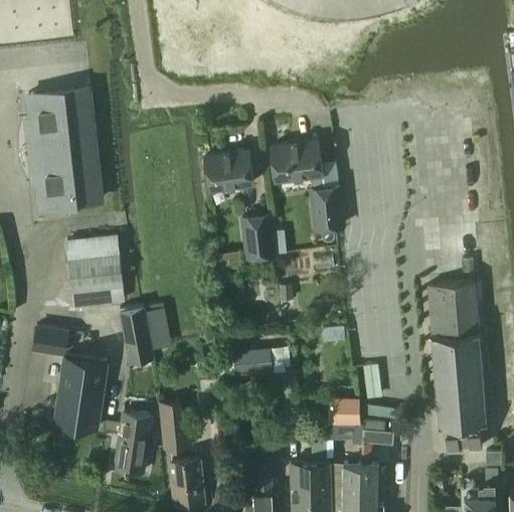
[(418,4),(415,0),(401,0),(407,10),(418,4)]
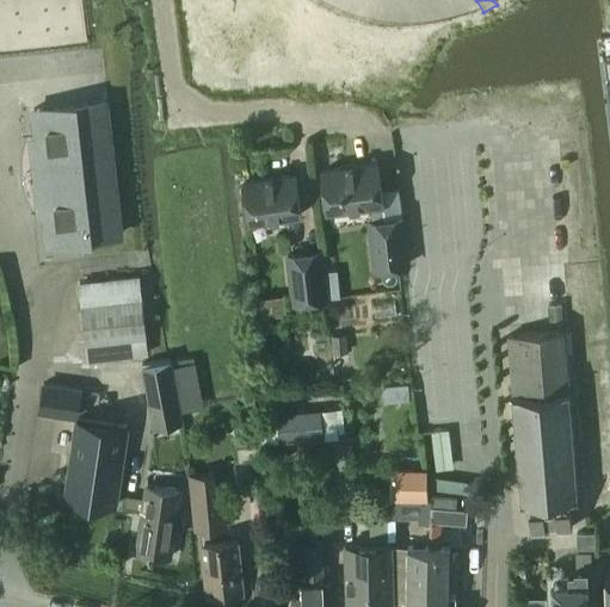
[(103,105),(38,112),(41,141),(47,141),(55,216),(49,217),(53,246),(118,239),(103,105)]
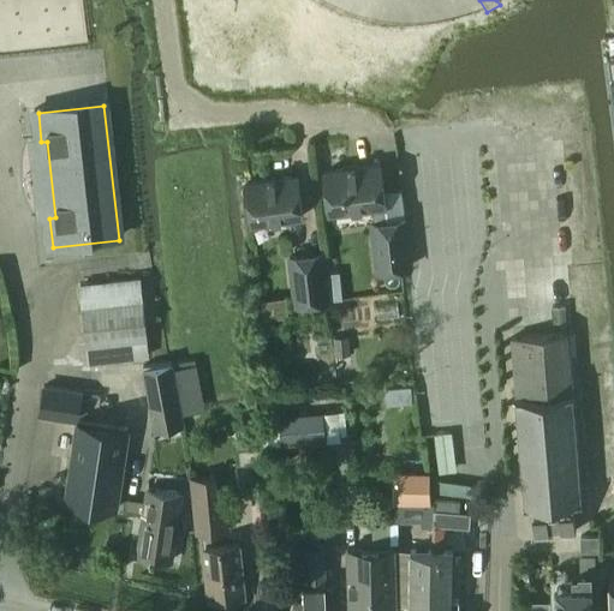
[(380,168),(322,175),(327,219),(371,214),(373,225),(369,225),(373,263),(375,276),(377,276),(400,274),(409,273),(411,273),(405,219),(403,220),(385,221),(382,196),(380,168)]
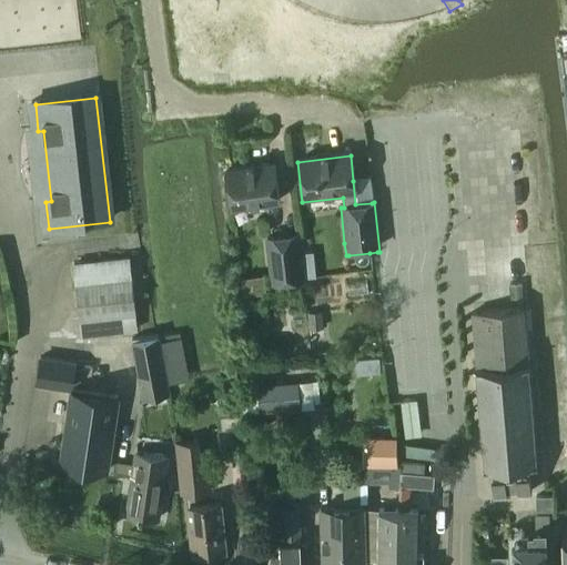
[(280,204),(274,162),(224,169),(230,211),(280,204)]
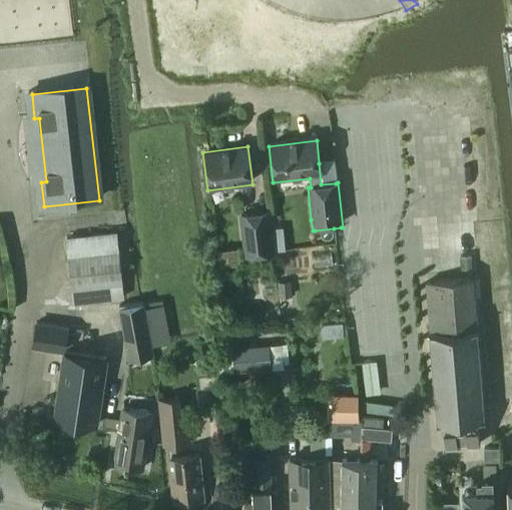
[(272,239),(268,211),(238,215),(243,259),(273,256),(273,251),(272,239)]
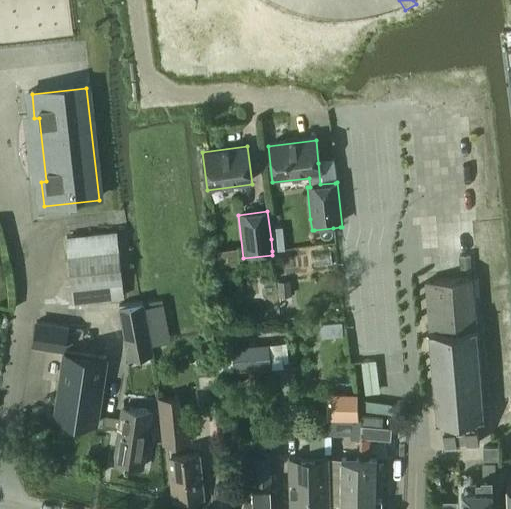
[(122,300),(114,234),(66,239),(73,305),(122,300)]
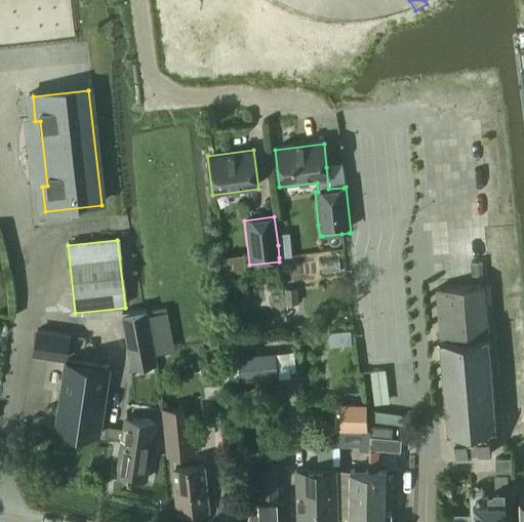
[(287,244),(278,245),(279,257),(289,255),(287,244)]
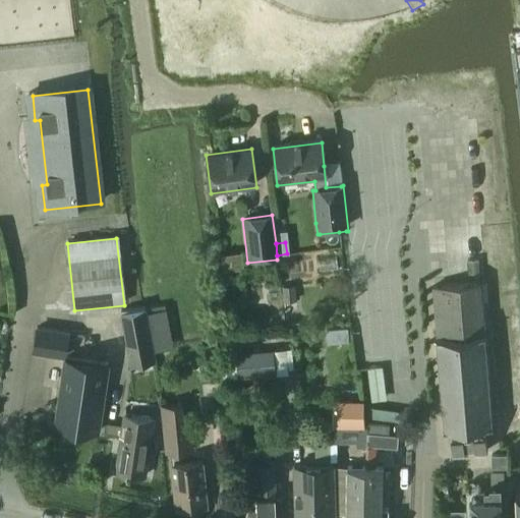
[(476,264),(466,265),(467,279),(477,278),(476,264)]
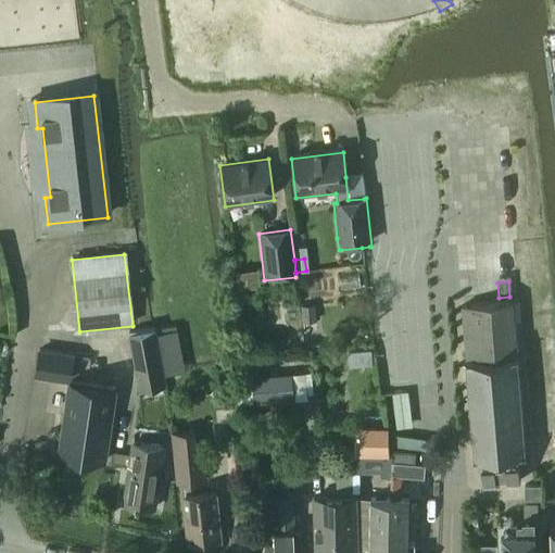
[(516,359),(512,304),(462,309),(467,363),(465,363),(472,463),(474,463),(475,461),(480,460),(482,487),(519,484),(517,456),(521,456),(525,459),(526,457),(518,359),(516,359)]
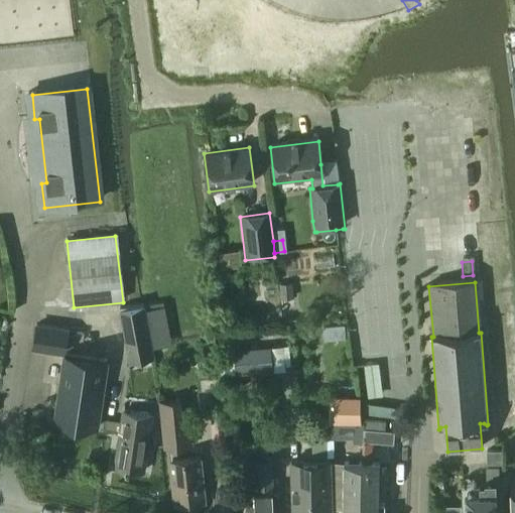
[(278,286),(280,301),(292,300),(290,284),(278,286)]
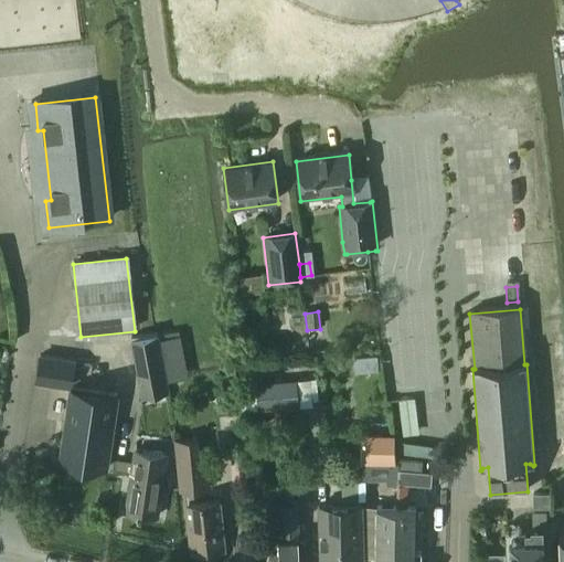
[(157,338),(130,343),(140,388),(166,383),(158,342),(157,338)]
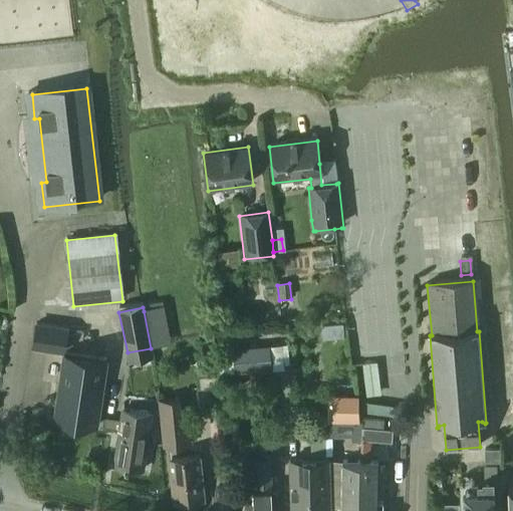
[(163,307),(144,311),(151,348),(159,346),(158,339),(169,337),(163,307)]
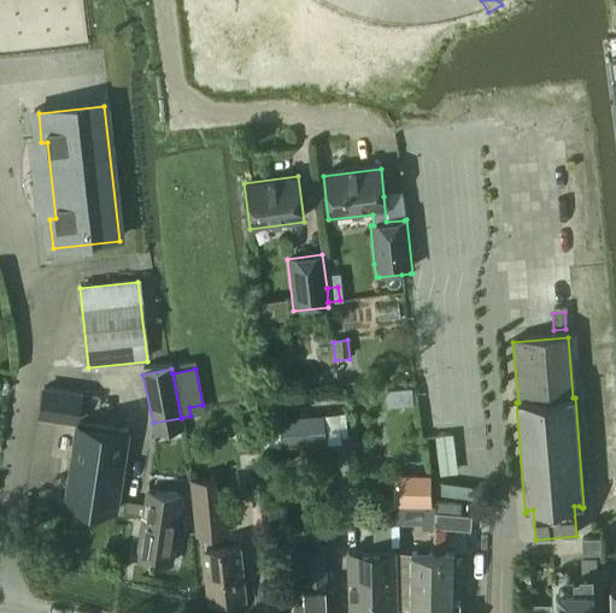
[(81,398),(42,392),(36,419),(77,426),(81,398)]
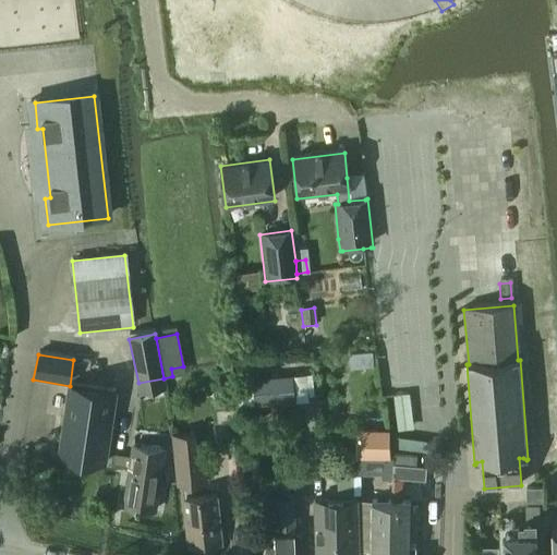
[(292,379),(253,383),(255,407),(294,403),(292,379)]
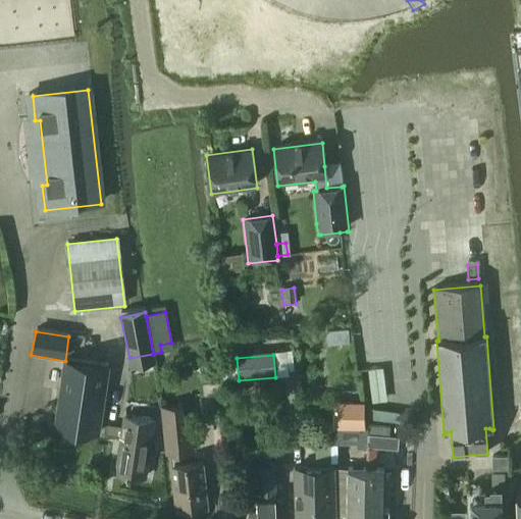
[(108,368),(65,361),(55,429),(98,435),(108,368)]
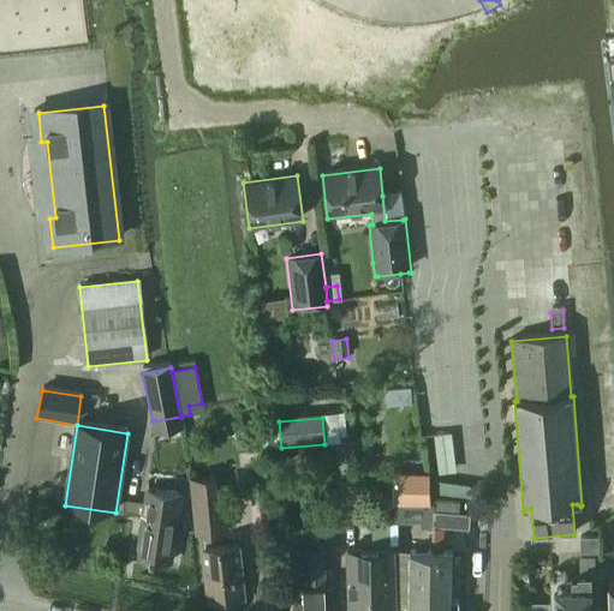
[(392,475),(392,505),(424,507),(429,507),(429,502),(429,475),(427,475),(392,475)]
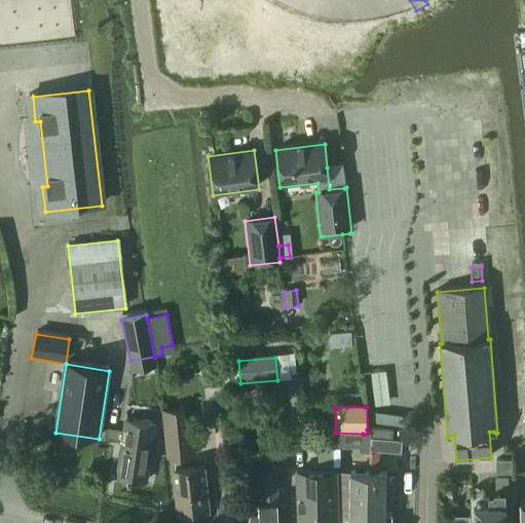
[(184,424),(183,411),(161,412),(166,460),(193,458),(191,424),(184,424)]
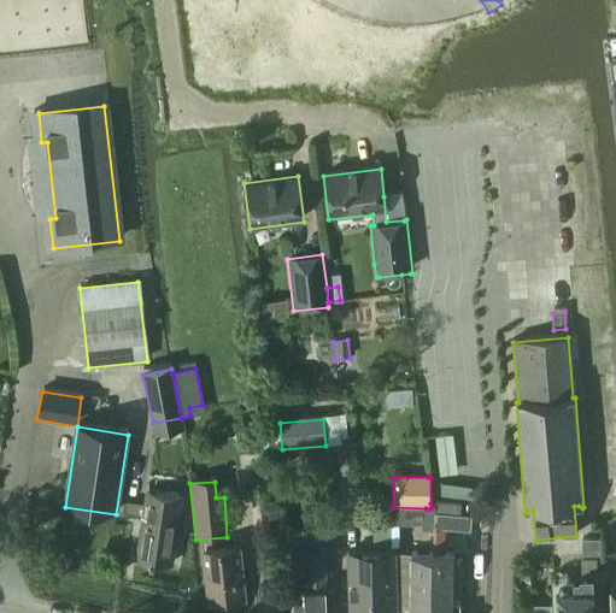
[(181,497),(147,493),(136,561),(170,566),(181,497)]
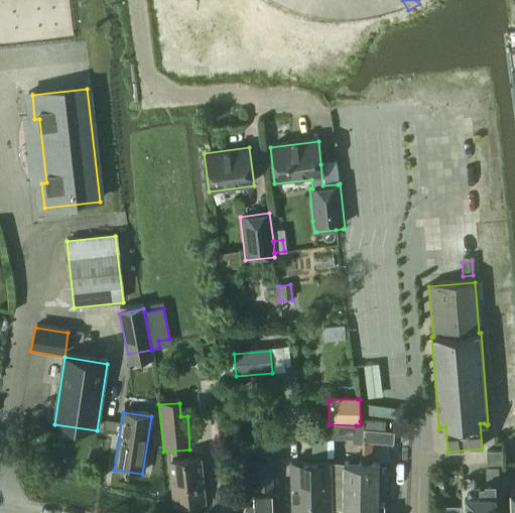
[(225,439),(223,418),(211,420),(213,440),(225,439)]
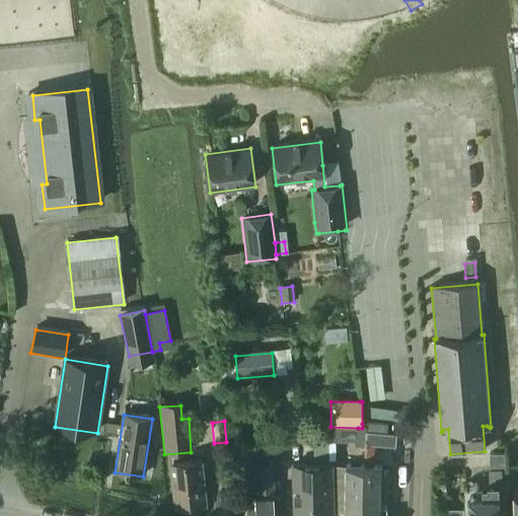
[(365,432),(364,445),(395,448),(396,435),(386,434),(387,425),(366,424),(365,432)]
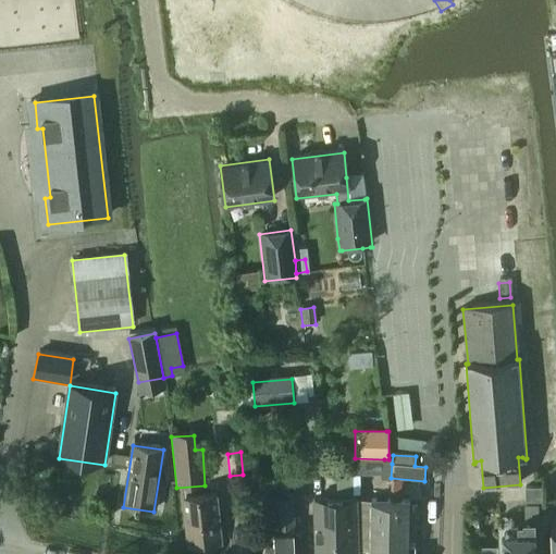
[(391,479),(390,502),(400,503),(402,480),(391,479)]
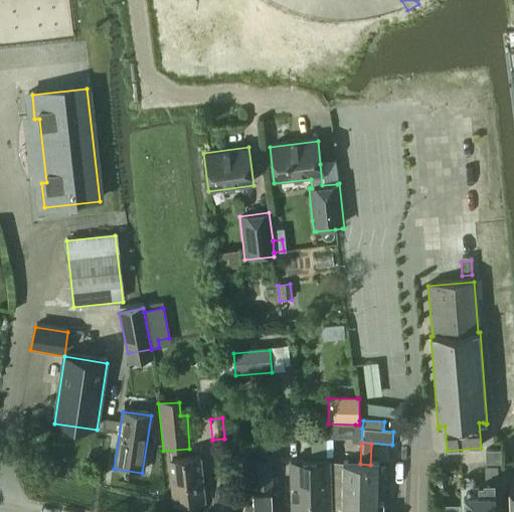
[(266,464),(266,444),(241,445),(241,466),(255,466),(257,494),(239,495),(240,506),(242,505),(242,511),(272,511),(271,464),(266,464)]
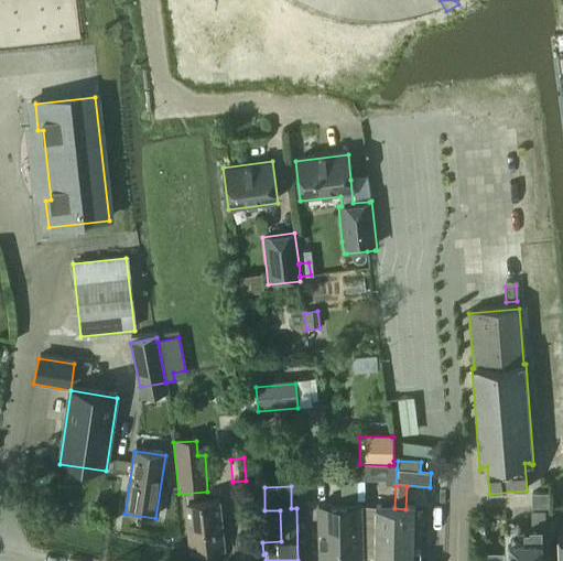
[(549,495),(531,495),(531,513),(545,513),(548,513),(549,513),(549,495)]
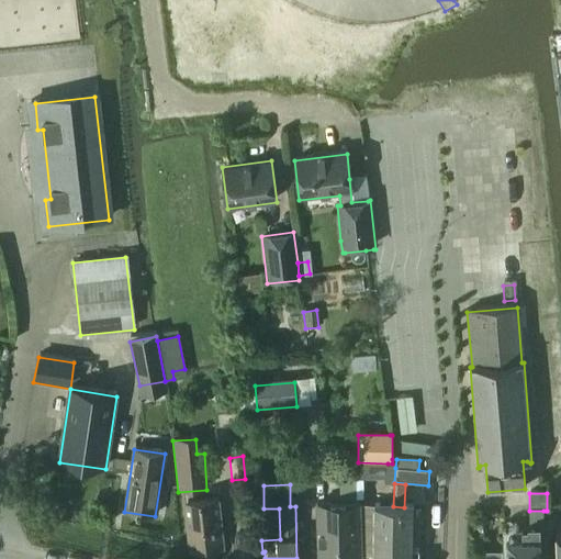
[(222,551),(219,501),(186,504),(190,555),(222,551)]
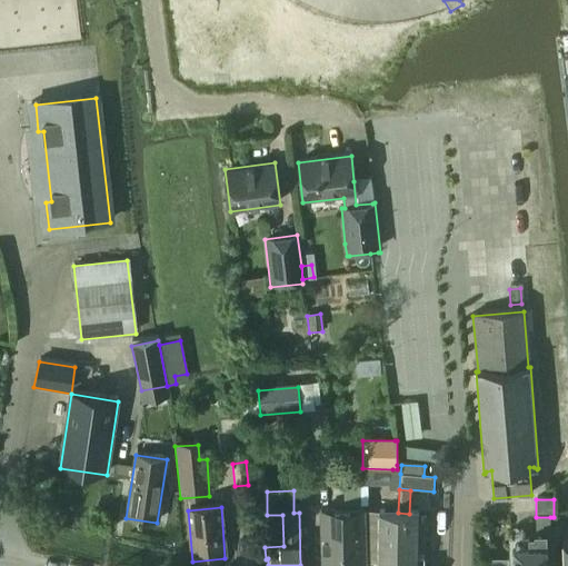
[(364,565),(362,510),(321,512),(322,565),(364,565)]
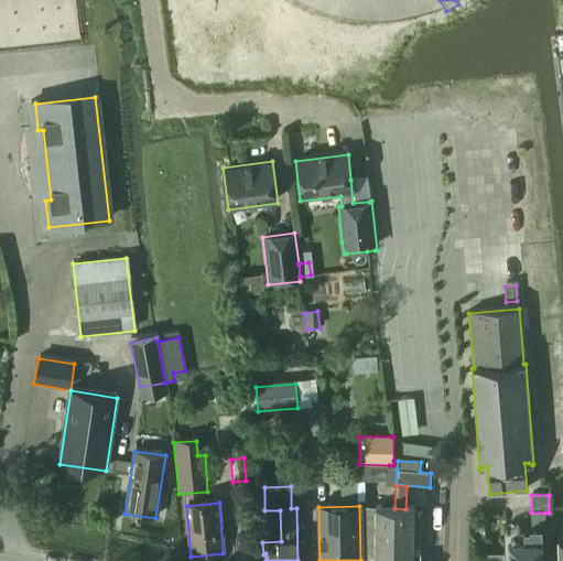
[(412,560),(414,509),(405,509),(394,508),(361,507),(364,560),(412,560)]
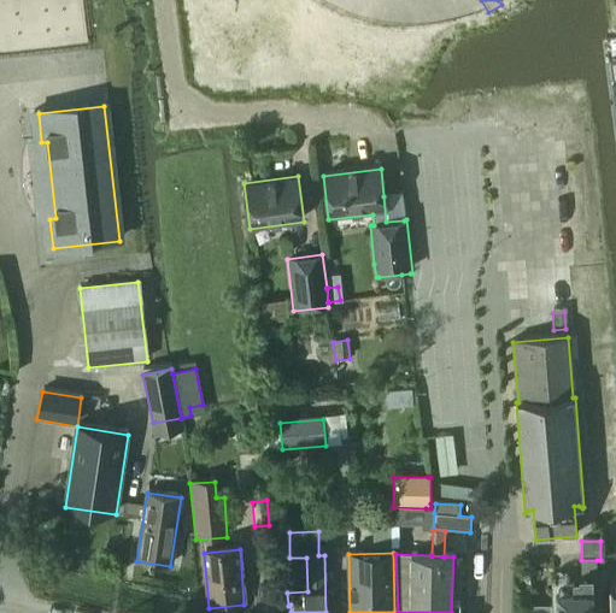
[(597,560),(581,560),(581,577),(592,577),(597,577),(597,560)]
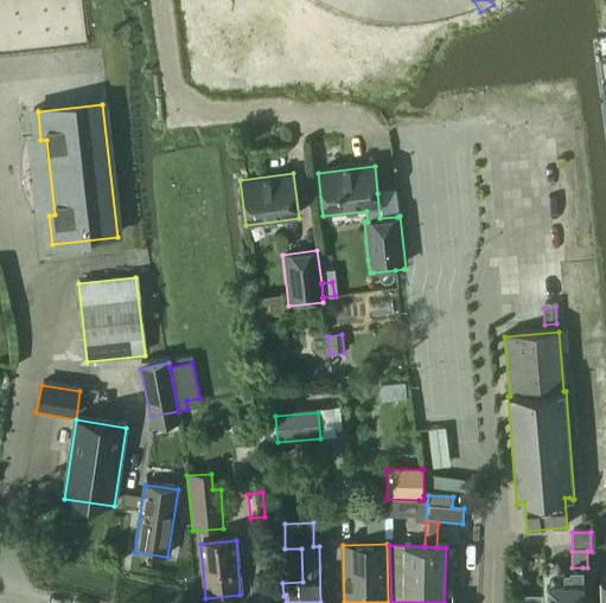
[(522,559),(511,559),(512,570),(512,576),(514,576),(523,576),(522,559)]
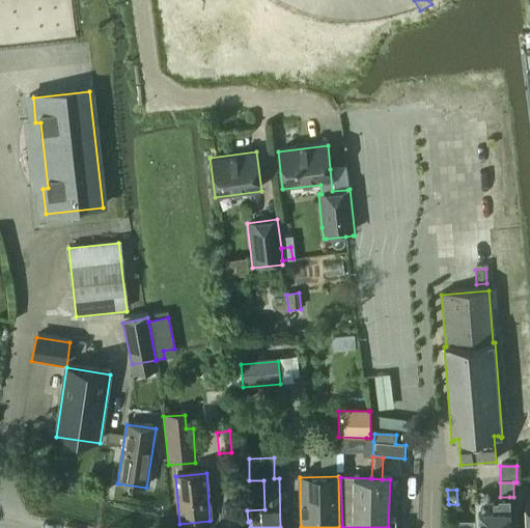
[(493,510),(475,510),(474,527),(509,527),(509,510),(493,510)]
